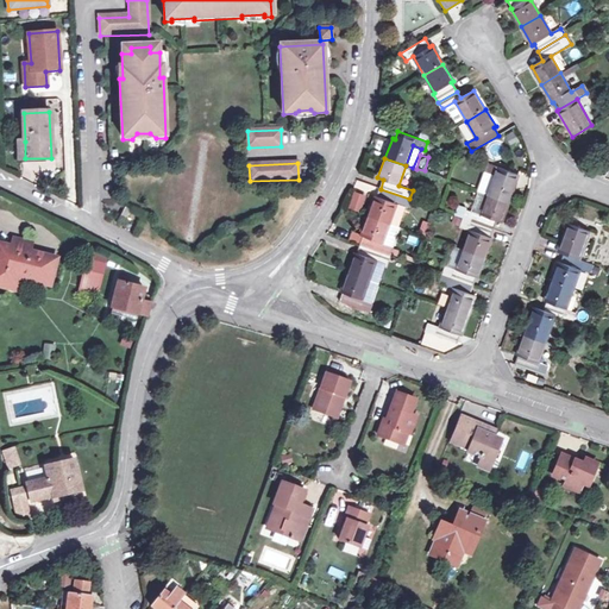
[(488,195),(509,202),(519,175),(490,164),(488,173),(495,176),(488,195)]
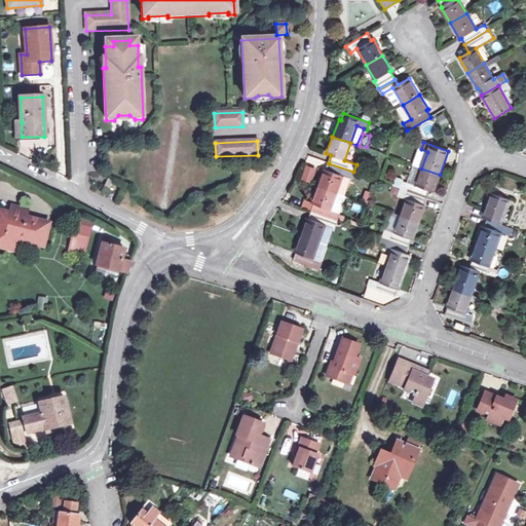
[(329,163),(326,171),(324,170),(317,187),(336,193),(343,195),(349,179),(351,180),(353,172),(329,163)]
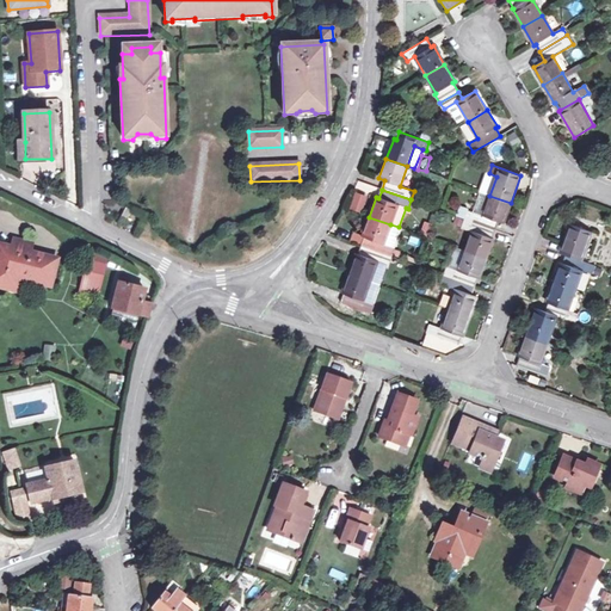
[(360,213),(366,195),(353,191),(347,208),(360,213)]
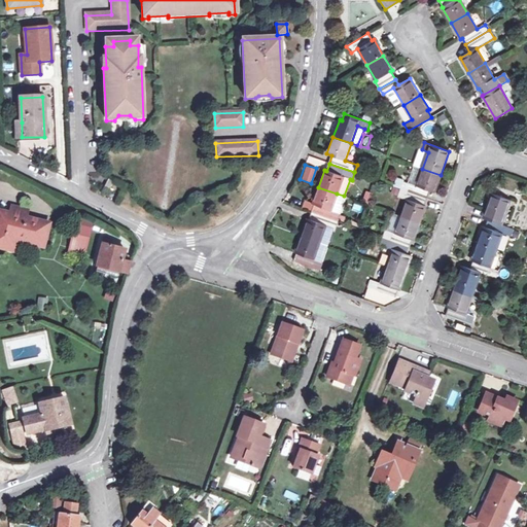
[(408,182),(414,183),(417,168),(412,166),(408,182)]
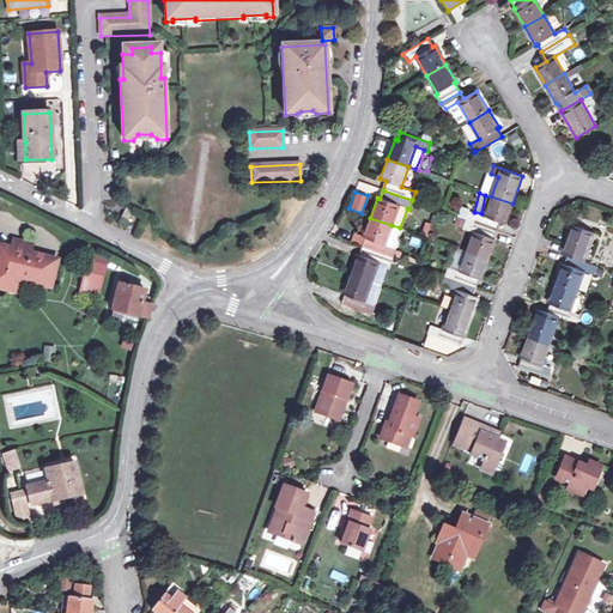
[(513,204),(491,196),(484,217),(469,212),(471,208),(462,206),(460,214),(467,217),(466,220),(496,230),(498,222),(505,223),(513,204)]
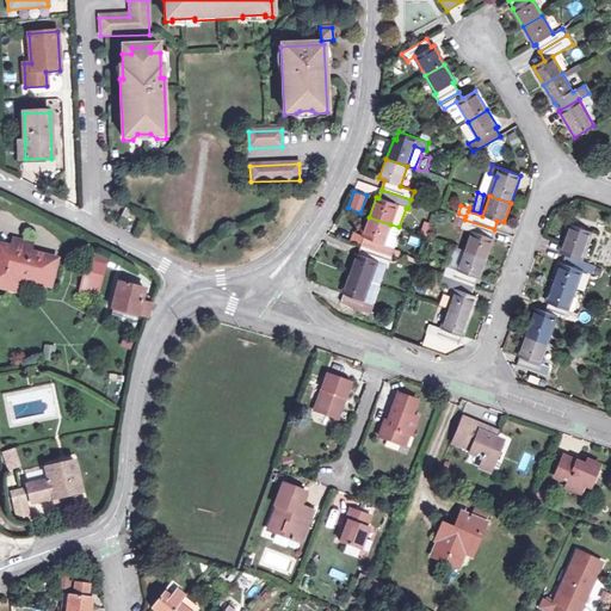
[(127,210),(122,220),(127,222),(133,213),(127,210)]
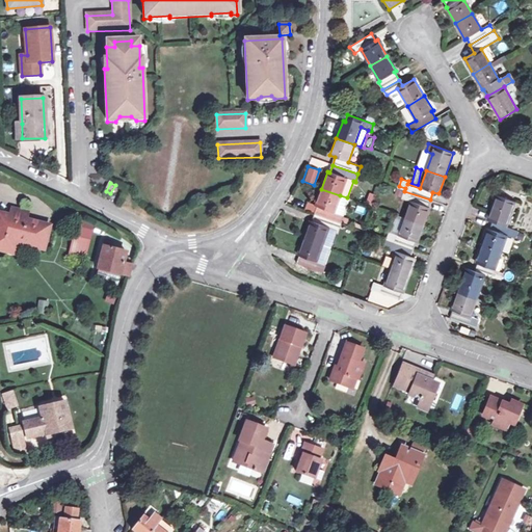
[(315,206),(317,207),(315,214),(340,223),(342,218),(343,216),(349,198),(347,197),(340,195),(321,189),(315,206)]
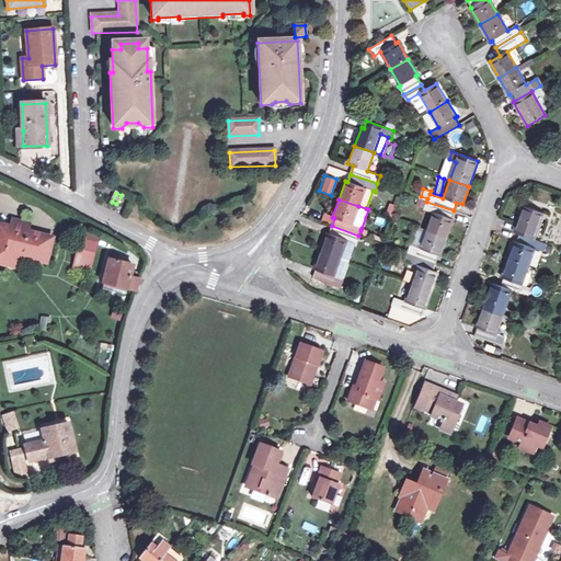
[(433,213),(427,230),(447,238),(453,220),(450,219),(454,210),(426,202),(424,209),(433,213)]
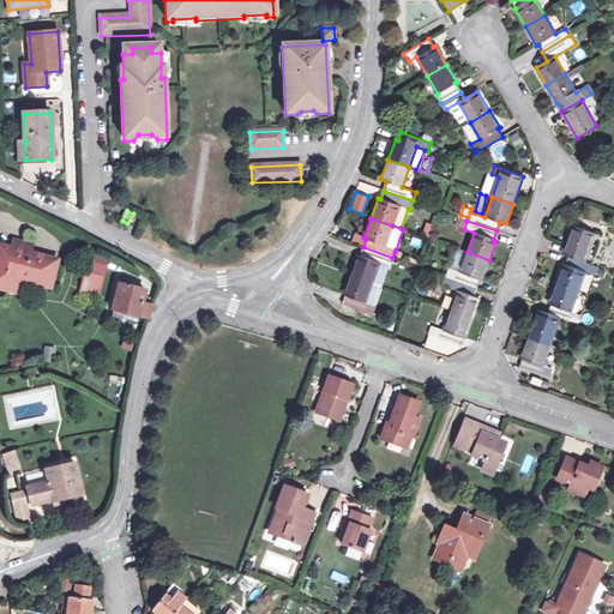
[(431,238),(434,228),(427,226),(423,235),(431,238)]
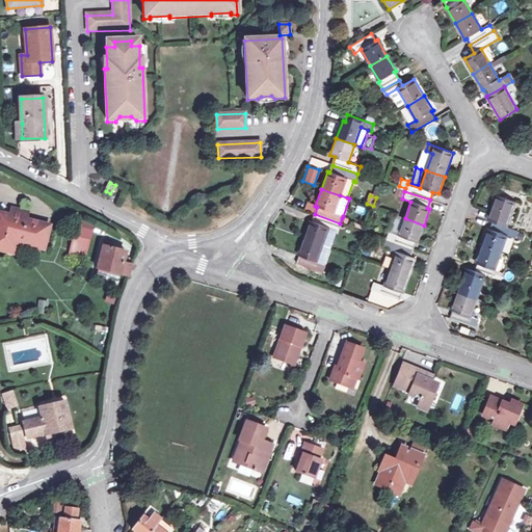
[(488,221),(493,222),(506,228),(515,202),(498,195),(488,221)]
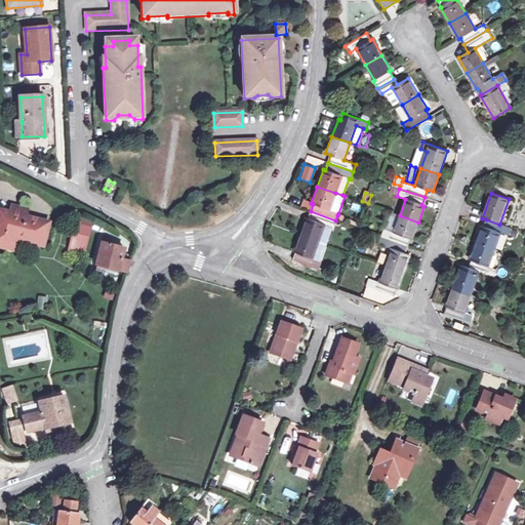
[(14,239),(26,242),(43,246),(48,223),(26,216),(21,215),(23,208),(11,205),(9,212),(0,209),(0,246),(12,250),(14,239)]
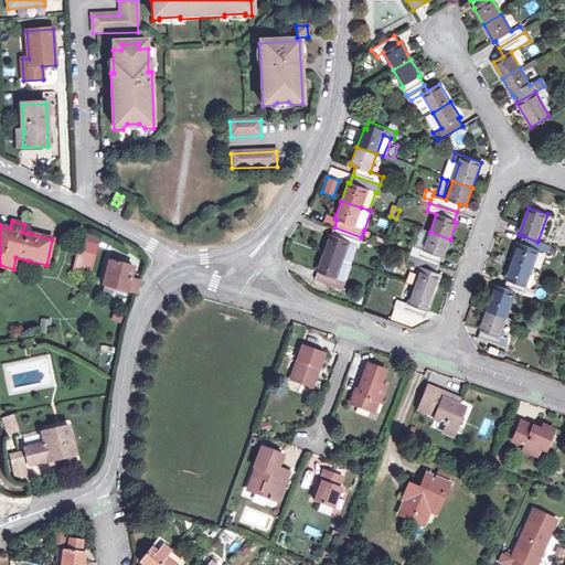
[(322,253),(342,260),(349,242),(359,245),(361,237),(334,227),(331,235),(329,235),(322,253)]
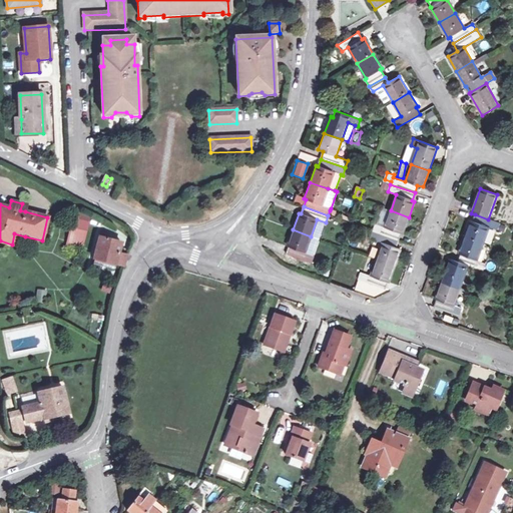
[(383,208),(377,224),(376,224),(373,231),(398,239),(400,233),(403,234),(409,217),(391,210),(383,208)]
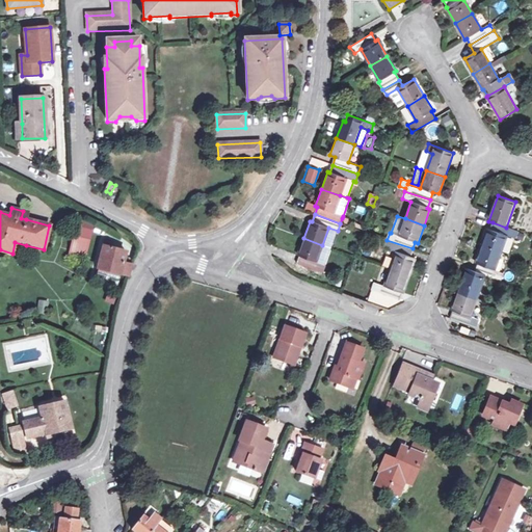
[(360,224),(342,218),(340,223),(364,232),(367,223),(361,221),(360,224)]
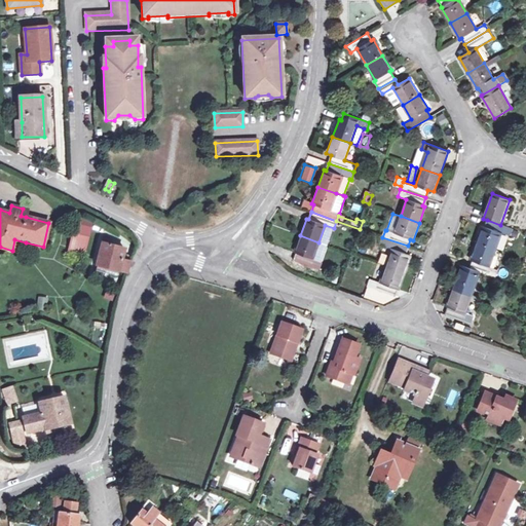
[(77,217),(69,251),(83,254),(89,220),(77,217)]
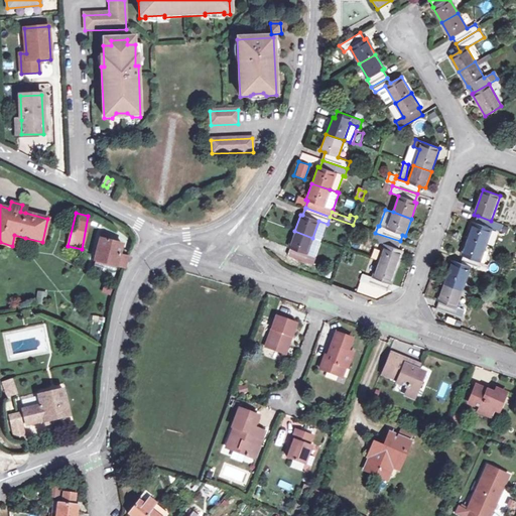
[(468,239),(486,245),(492,229),(500,232),(503,225),(491,221),(478,216),(476,223),(474,223),(468,239)]
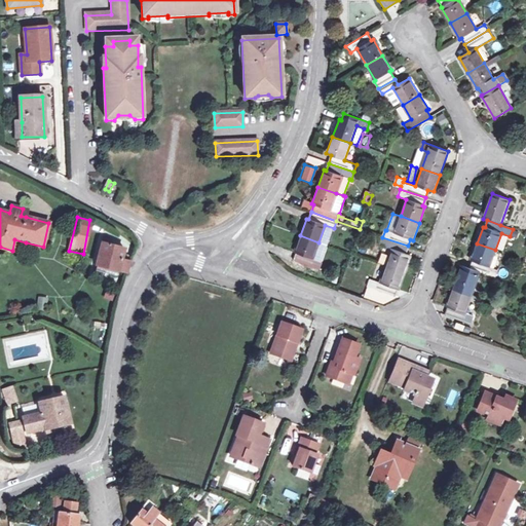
[(318,242),(300,235),(295,252),(296,253),(294,260),(318,269),(322,262),(312,258),(318,242)]
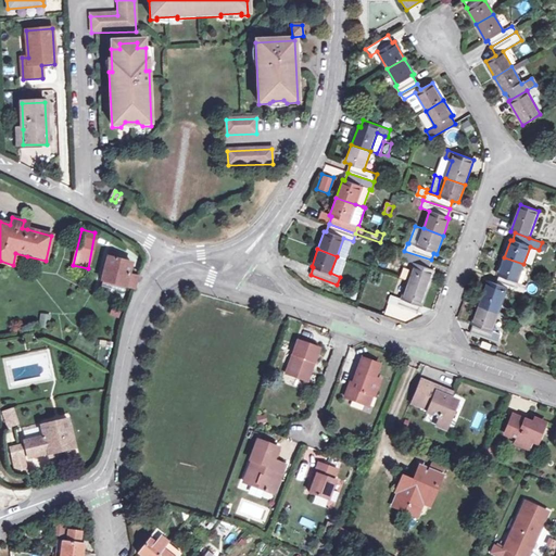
[(399,278),(408,282),(428,289),(434,269),(428,267),(431,260),(404,251),(402,257),(406,260),(399,278)]
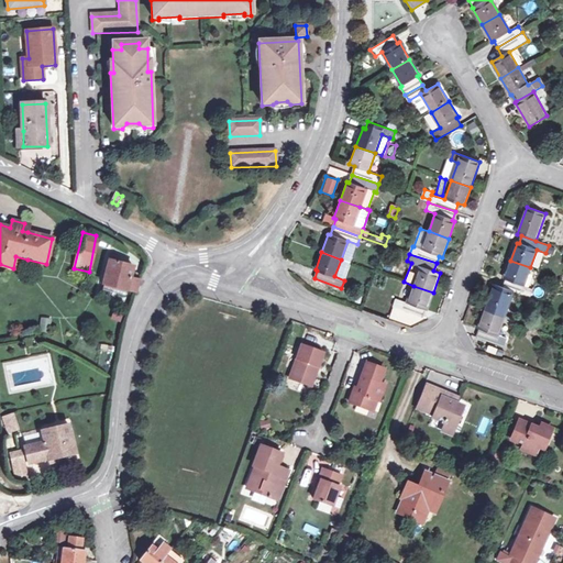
[(136,291),(140,279),(131,277),(133,266),(110,261),(105,283),(106,284),(105,288),(125,294),(127,289),(136,291)]
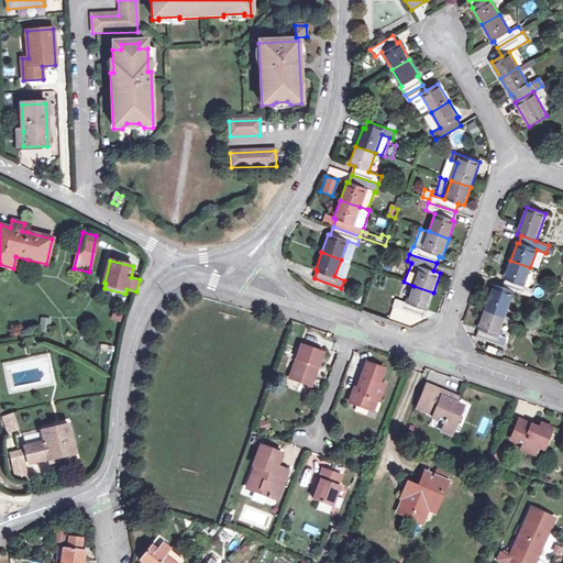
[(532,289),(523,286),(530,267),(510,261),(504,279),(506,279),(503,287),(512,291),(530,297),(532,289)]
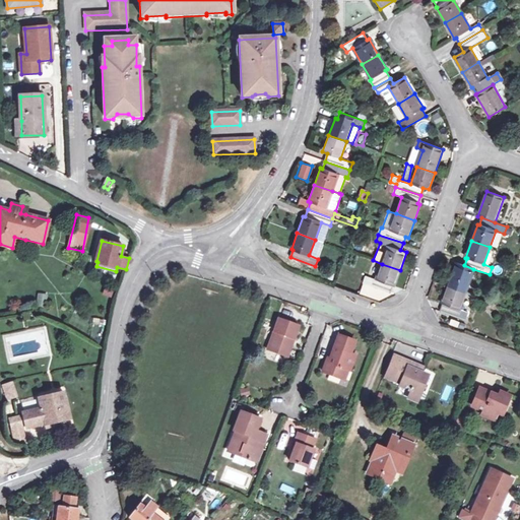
[(447,286),(465,294),(473,269),(464,265),(456,262),(447,286)]
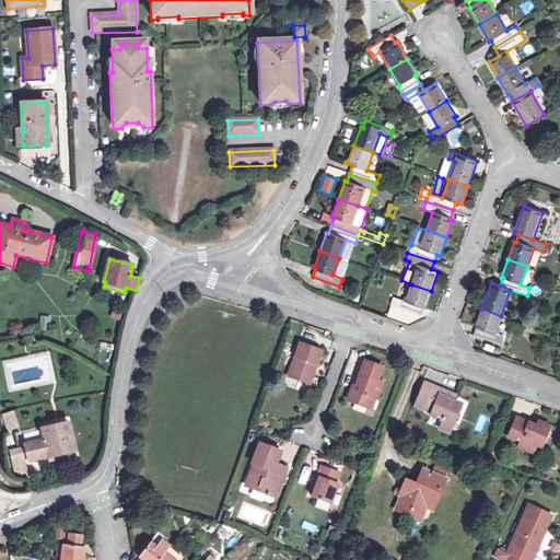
[(401,291),(399,299),(394,296),(391,305),(420,315),(422,307),(424,308),(431,291),(411,284),(408,293),(401,291)]
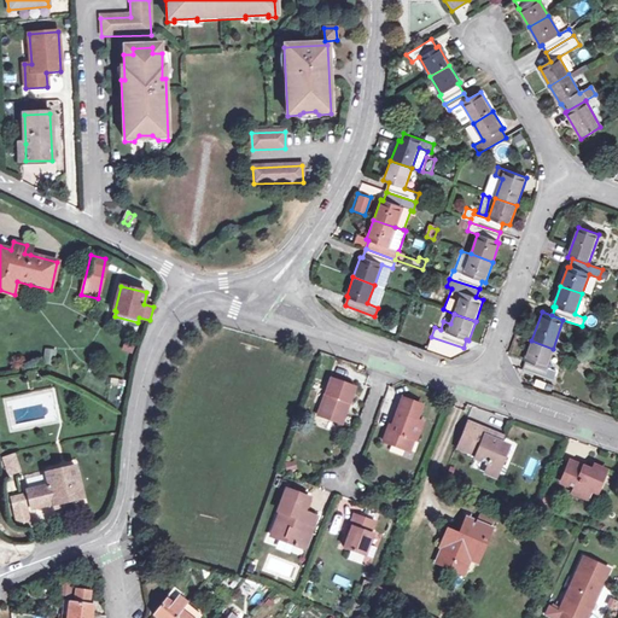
[(134,342),(127,339),(124,348),(132,351),(134,342)]
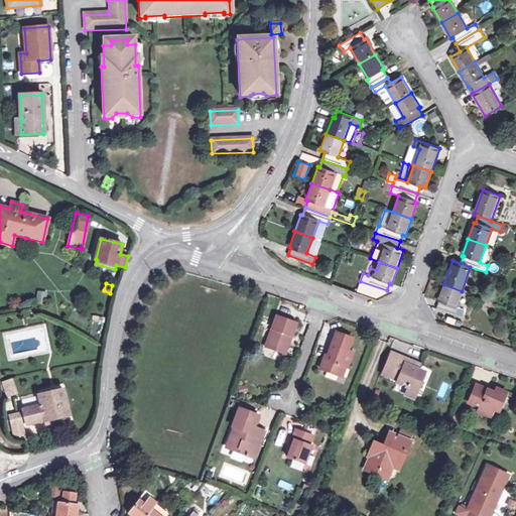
[(465,309),(457,306),(462,291),(443,284),(438,299),(439,300),(436,307),(463,316),(465,309)]
